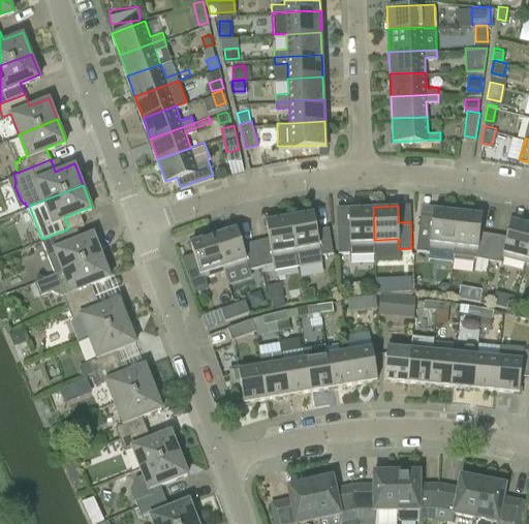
[(350,250),(350,240),(374,240),(373,207),(349,208),(349,224),(337,224),(338,250),(350,250)]
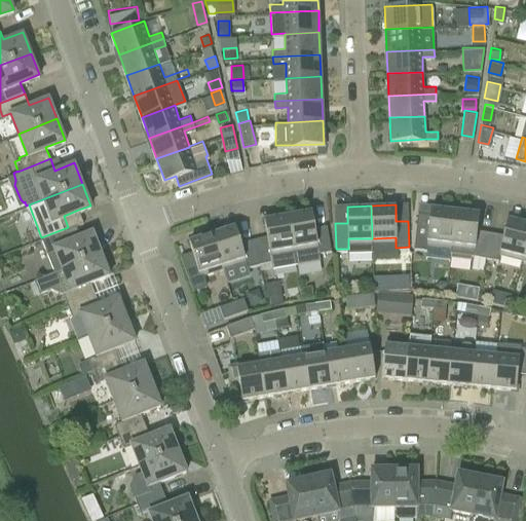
[(427,238),(450,242),(451,242),(455,210),(430,207),(430,213),(417,212),(413,246),(426,248),(427,238)]
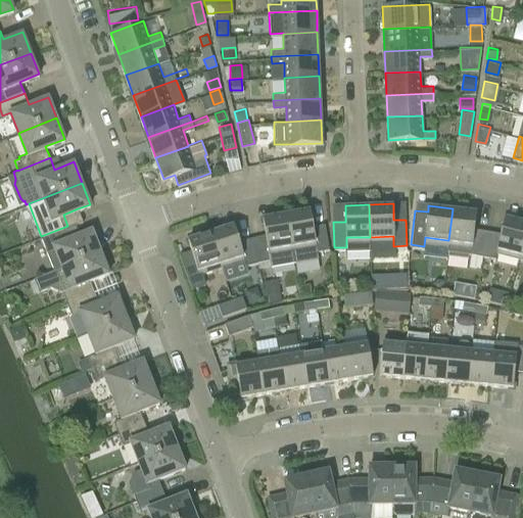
[(318,255),(317,250),(329,248),(325,223),(313,225),(310,208),(286,213),(294,260),(318,255)]
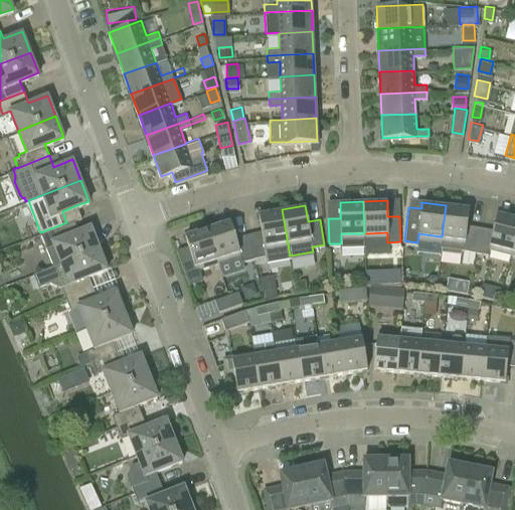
[(441,236),(440,245),(441,245),(440,249),(460,252),(461,248),(476,251),(480,225),(467,223),(469,207),(446,205),(442,236),(441,236)]
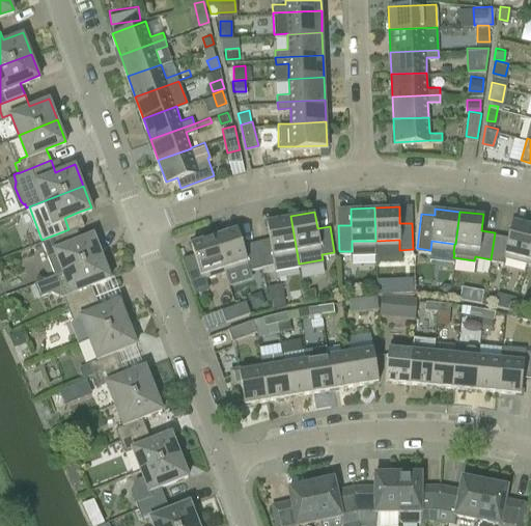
[(273,263),(274,269),(299,264),(290,216),(267,220),(270,237),(255,239),(261,266),(273,263)]
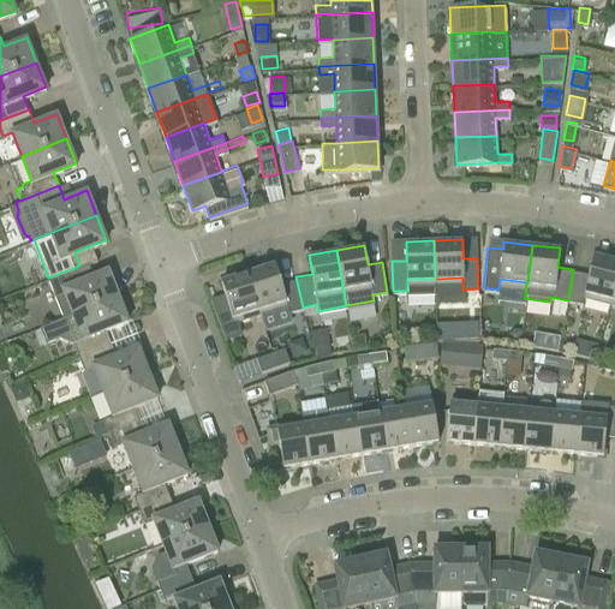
[(614,260),(595,255),(590,273),(573,269),(568,300),(583,303),(585,291),(611,298),(614,286),(614,260)]
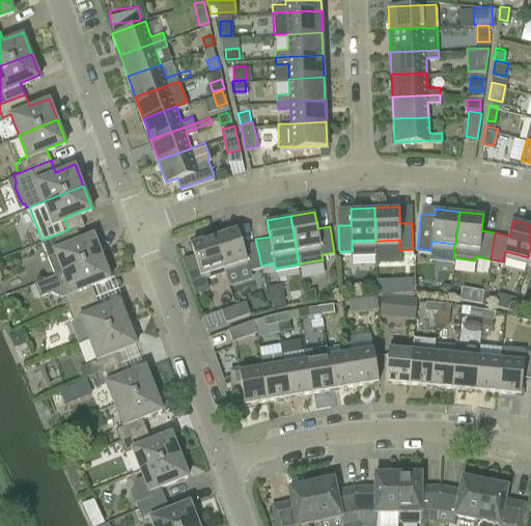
[(255,239),(242,243),(238,227),(214,234),(225,270),(248,263),(250,269),(261,266),(255,239)]
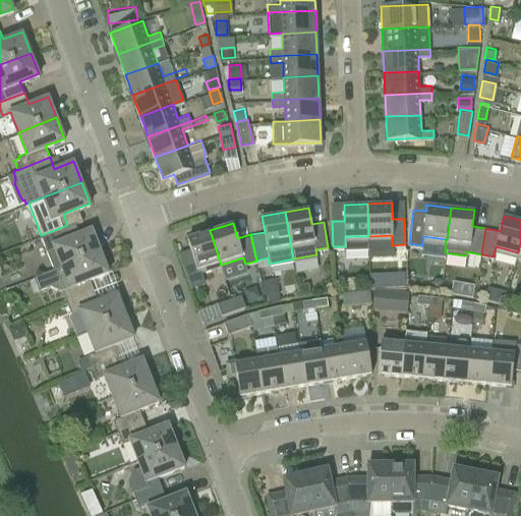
[(67,225),(41,235),(46,247),(53,268),(100,249),(91,229),(72,236),(67,225)]
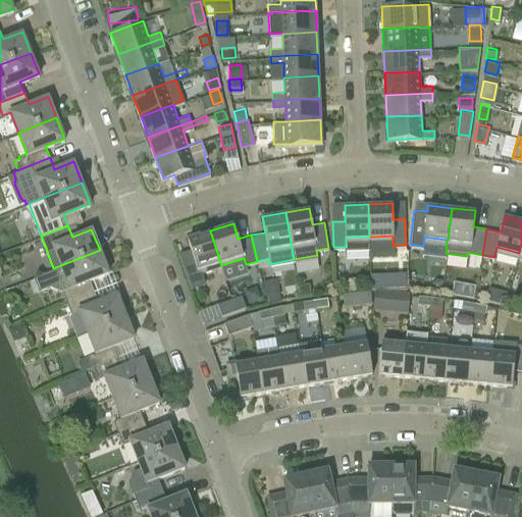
[(180,253),(179,252),(178,253),(192,288),(193,288),(192,286),(204,281),(200,271),(221,265),(210,230),(188,238),(191,250),(180,253)]
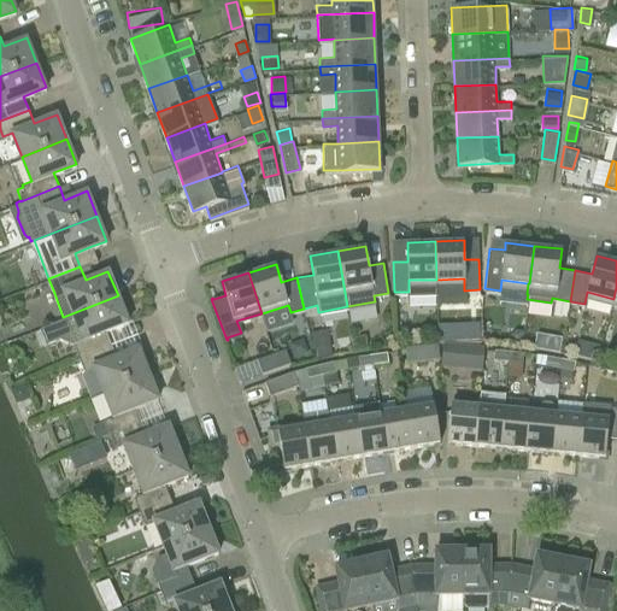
[(71,342),(74,341),(78,356),(110,344),(105,330),(128,321),(118,295),(63,317),(34,329),(39,344),(46,340),(47,341),(58,336),(71,342)]
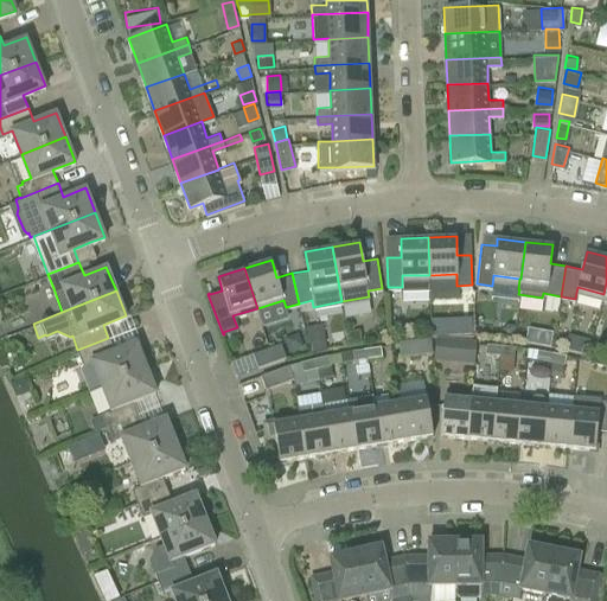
[(446,307),(445,327),(468,328),(470,308),(446,307)]
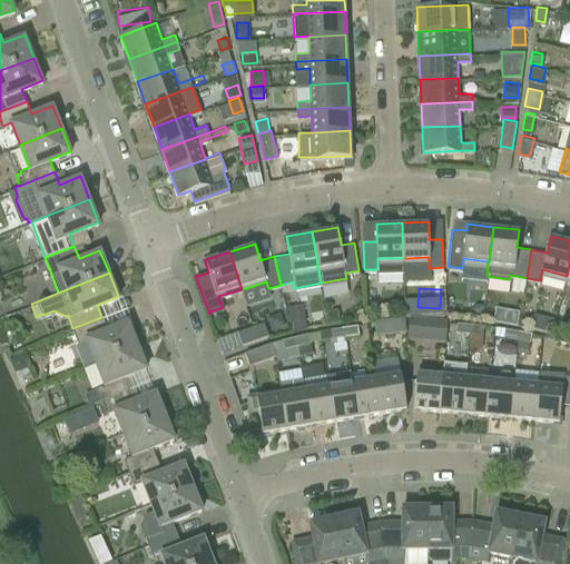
[(288,305),(292,327),(306,325),(303,303),(288,305)]
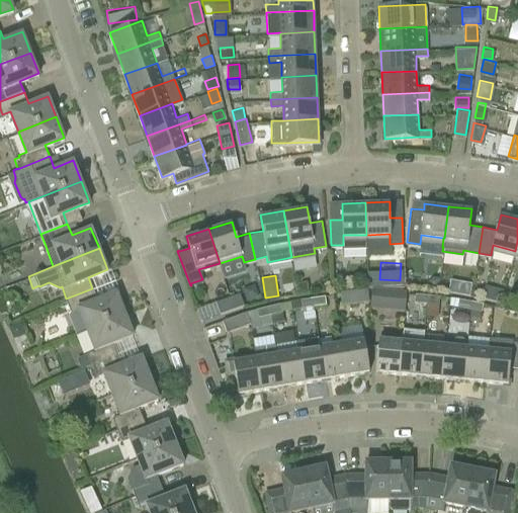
[(428,284),(437,285),(438,275),(433,275),(428,279),(428,284)]
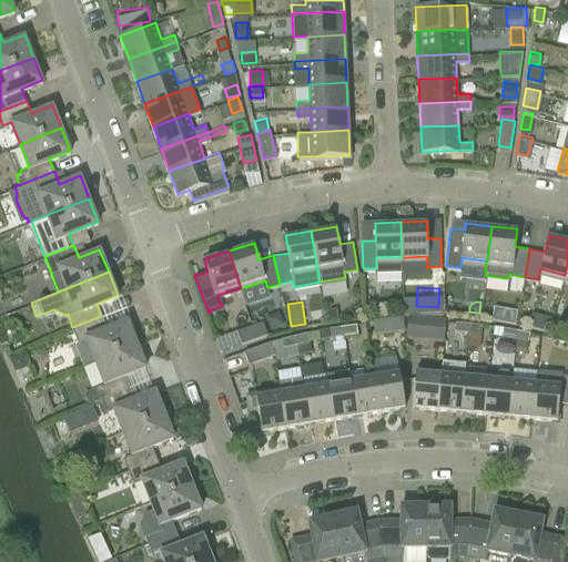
[(494,304),(492,317),(515,322),(517,308),(494,304)]
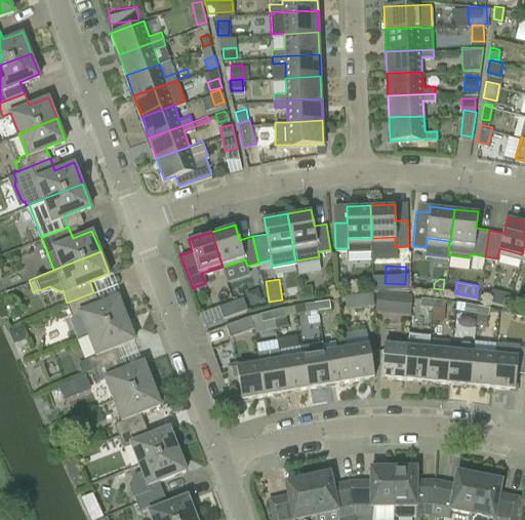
[(299,284),(301,296),(313,294),(311,283),(299,284)]
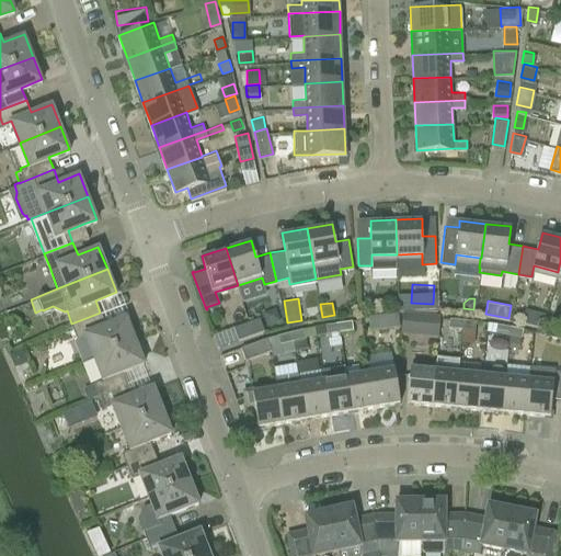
[(544,325),(547,311),(526,307),(523,321),(542,326),(544,325)]
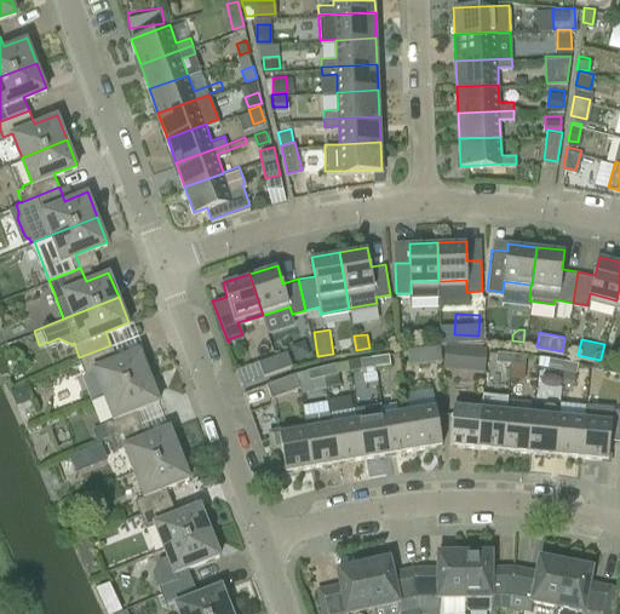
[(442,361),(441,344),(407,348),(409,365),(442,361)]
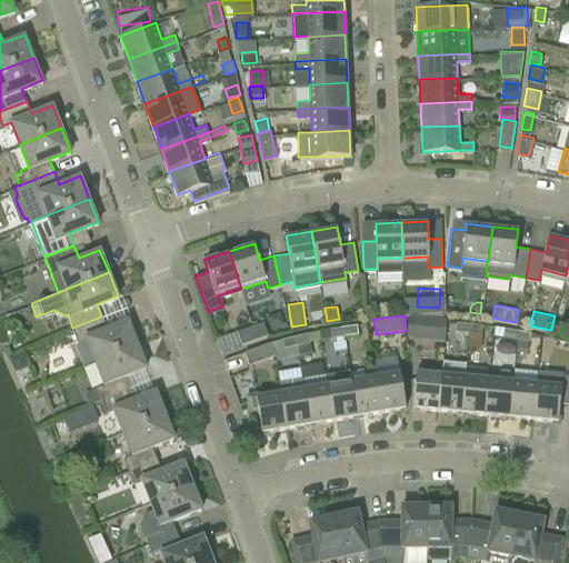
[(95,360),(137,343),(127,320),(107,329),(101,317),(72,328),(78,341),(86,338),(95,360)]
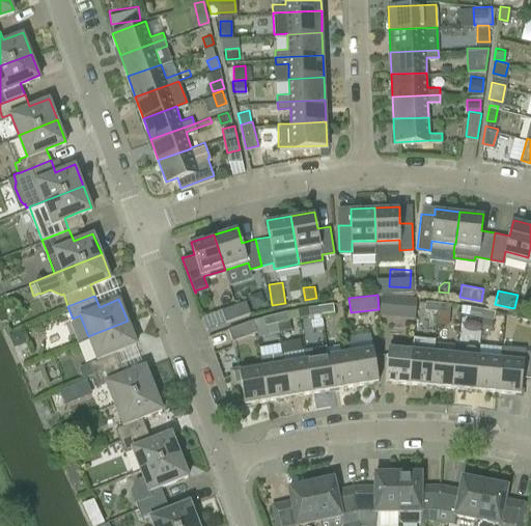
[(416,298),(382,296),(381,314),(415,316),(416,298)]
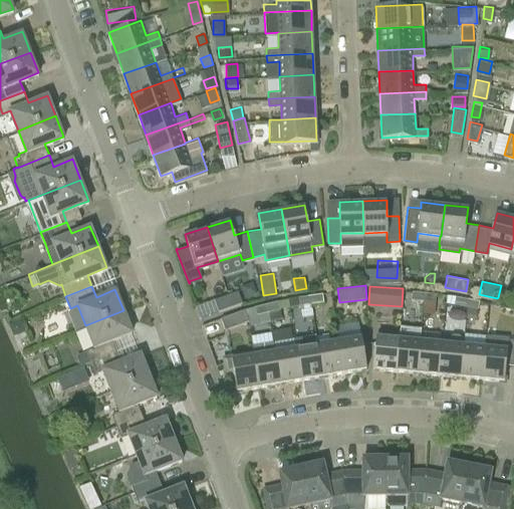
[(214,298),(218,309),(242,301),(238,289),(214,298)]
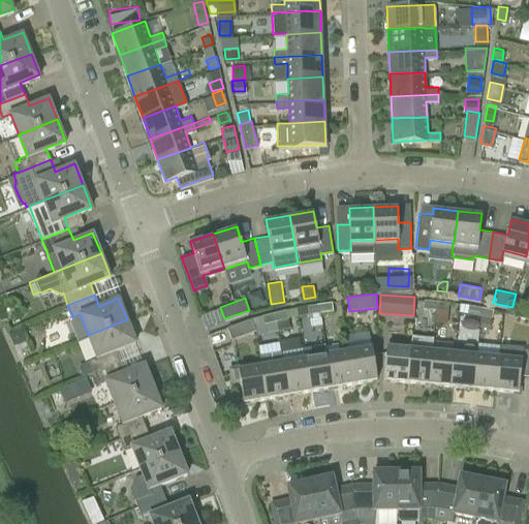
[(435,308),(436,300),(424,298),(423,306),(435,308)]
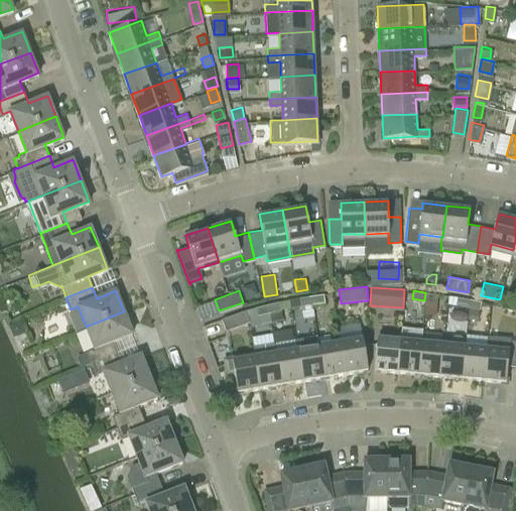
[(425,292),(424,300),(436,301),(437,293),(425,292)]
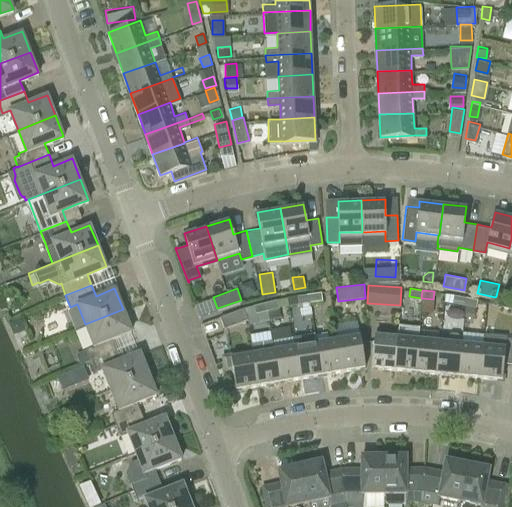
[(309,292),(310,300),(322,299),(321,291),(309,292)]
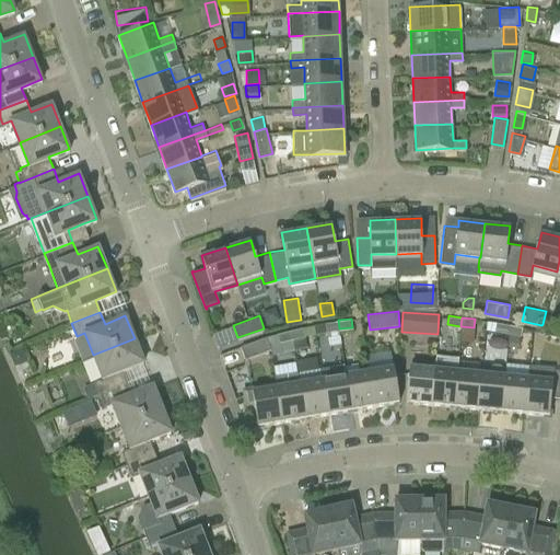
[(339,328),(338,320),(325,322),(326,331),(339,328)]
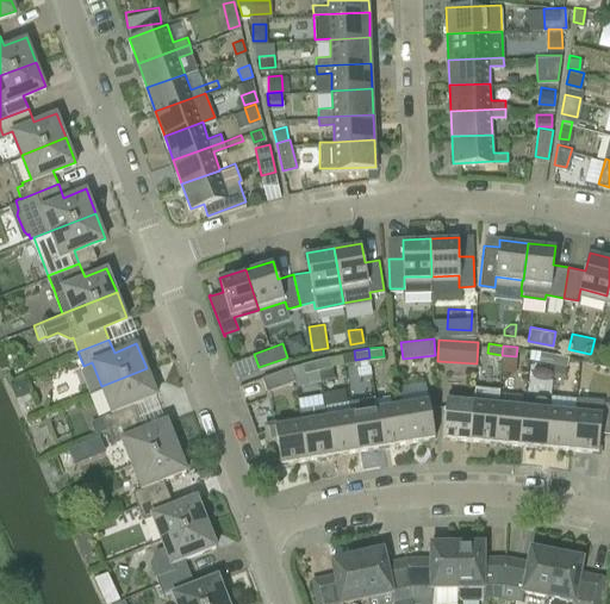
[(553,362),(555,353),(541,350),(539,359),(553,362)]
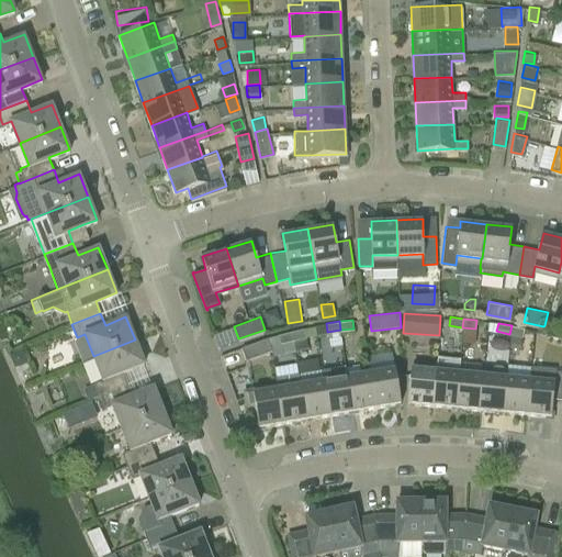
[(512,325),(509,334),(523,336),(524,327),(512,325)]
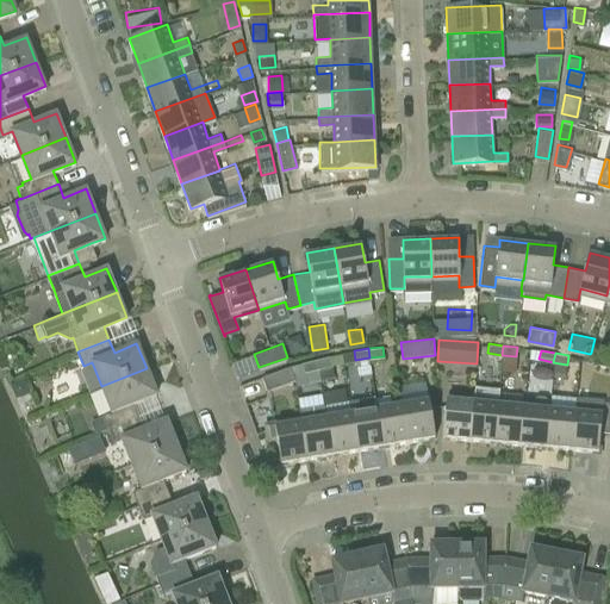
[(330,355),(316,359),(318,368),(319,367),(321,378),(334,375),(332,365),(330,355)]
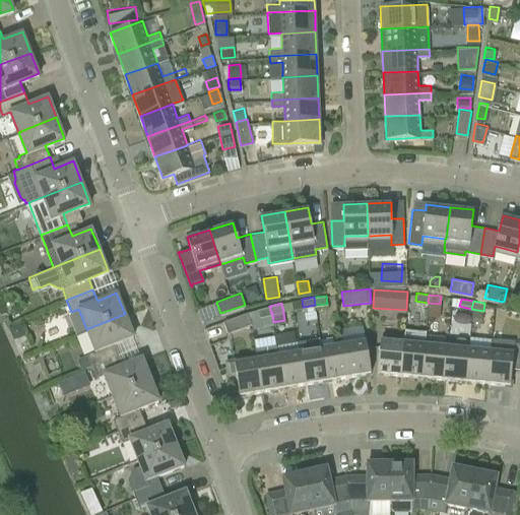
[(258,309),(259,316),(261,325),(272,323),(272,322),(273,322),(272,313),(271,314),(269,306),(258,309)]
